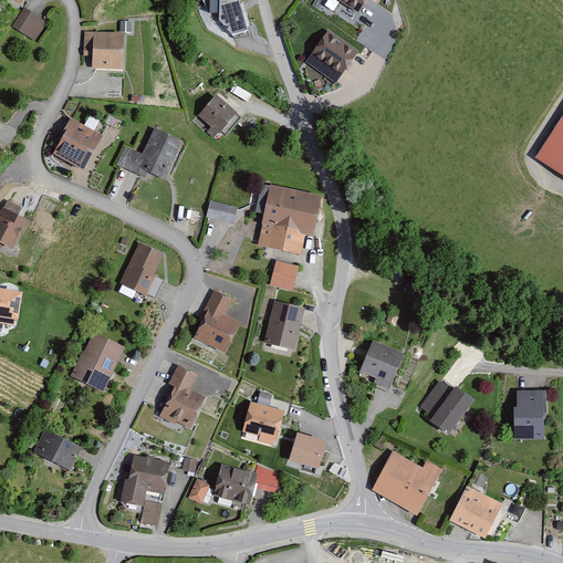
[(249,30),(239,0),(218,0),(217,20),(232,35),(249,30)]
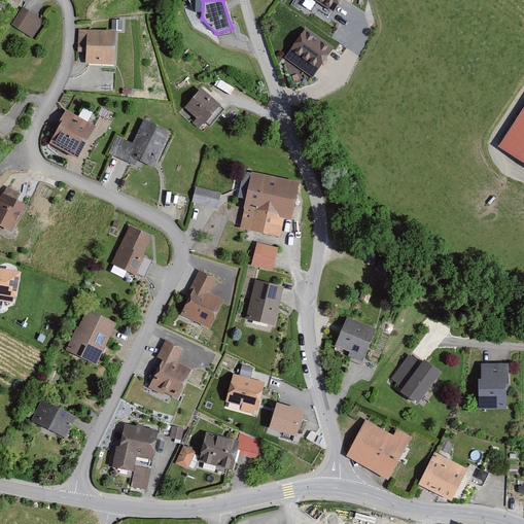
[(317,0),(336,10),(341,0),(317,0)]
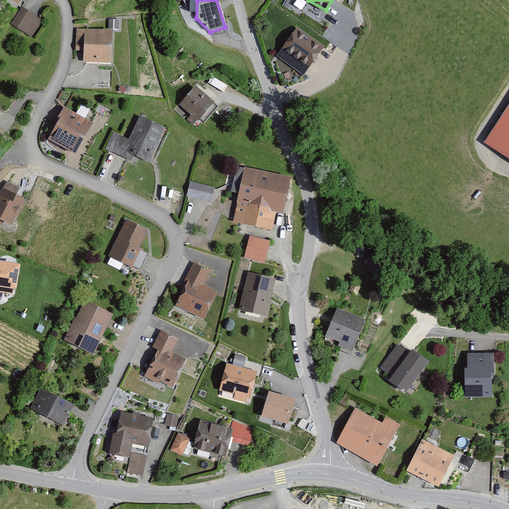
[(40,19),(19,7),(9,24),(30,36),(40,19)]
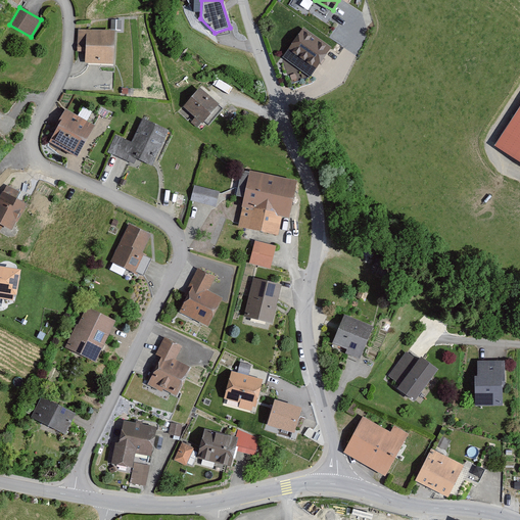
[(115,63),(119,31),(78,28),(76,50),(85,51),(85,61),(115,63)]
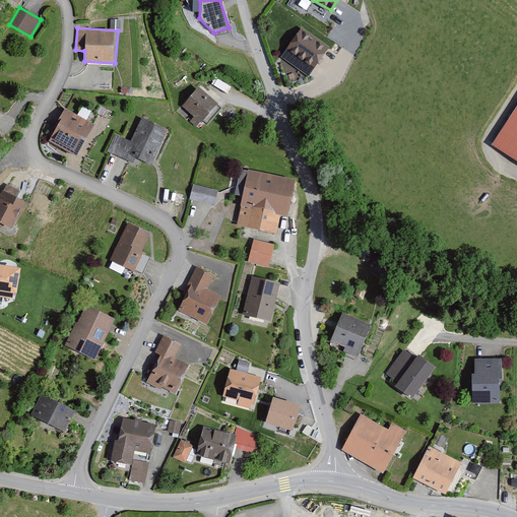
[(330,47),(301,27),(284,52),(314,71),(330,47)]
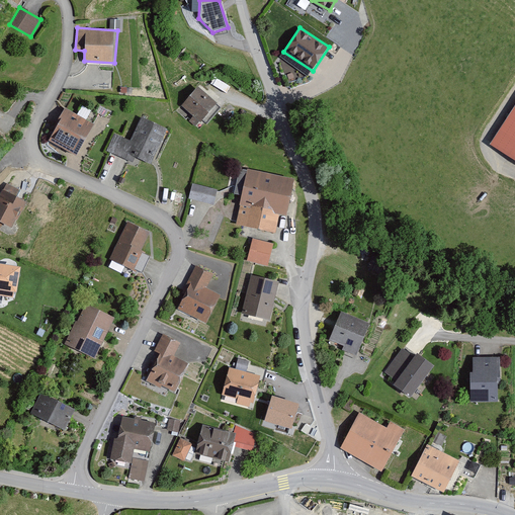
[(217,103),(198,87),(180,105),(191,116),(187,120),(192,124),(196,119),(199,122),(217,103)]
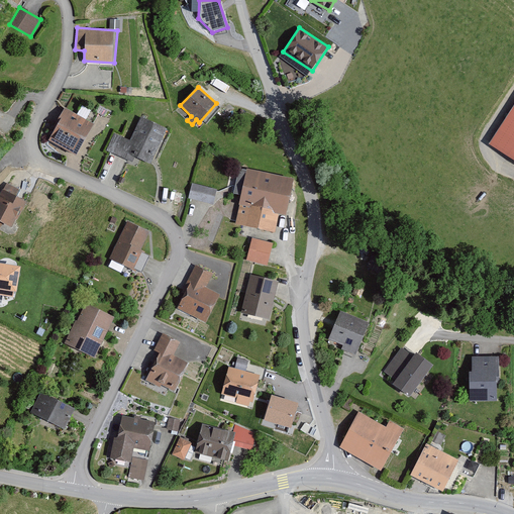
[(513,100),(488,139),(513,156),(513,100)]
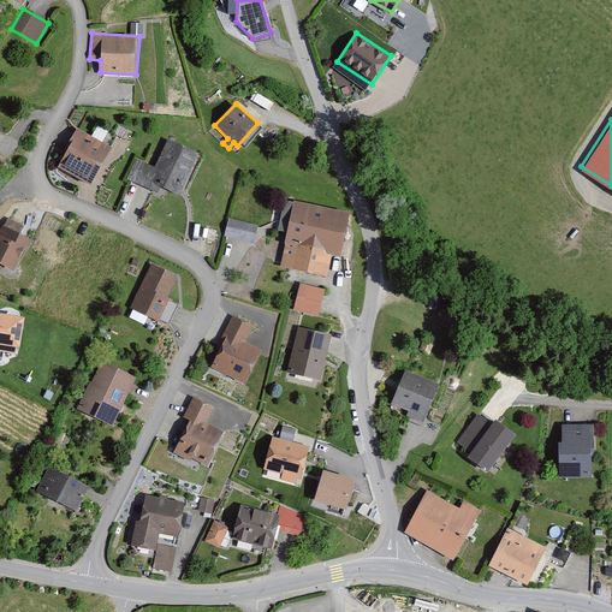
[(113,148),(76,126),(67,142),(71,144),(59,166),(91,184),(113,148)]
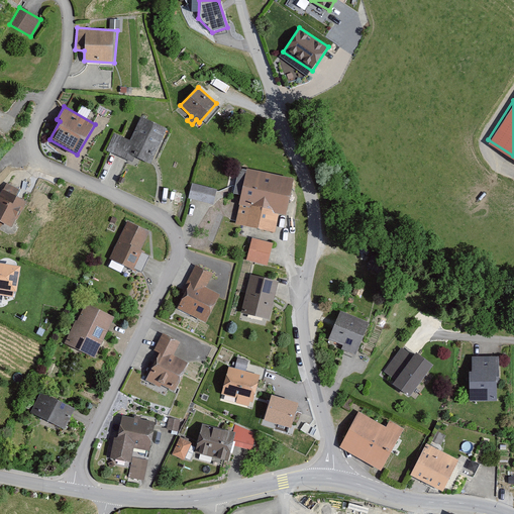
[(167,128),(141,115),(130,139),(112,130),(103,149),(124,160),(128,151),(149,162),(167,128)]
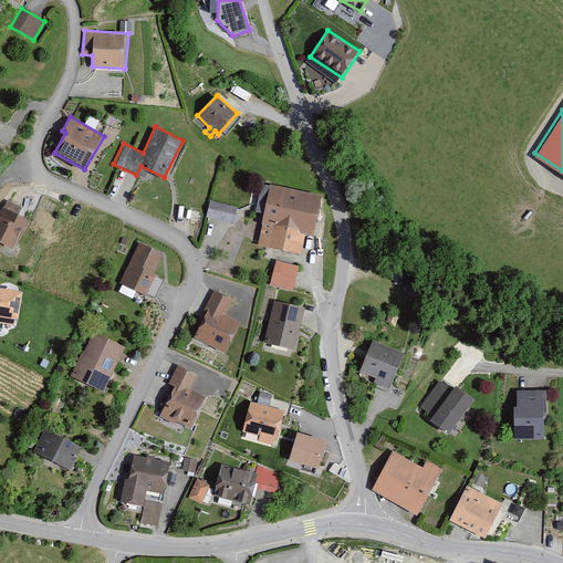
[(325,195),(271,184),(271,186),(261,184),(256,211),(264,214),(258,242),(301,252),(305,233),(315,236),(325,195)]
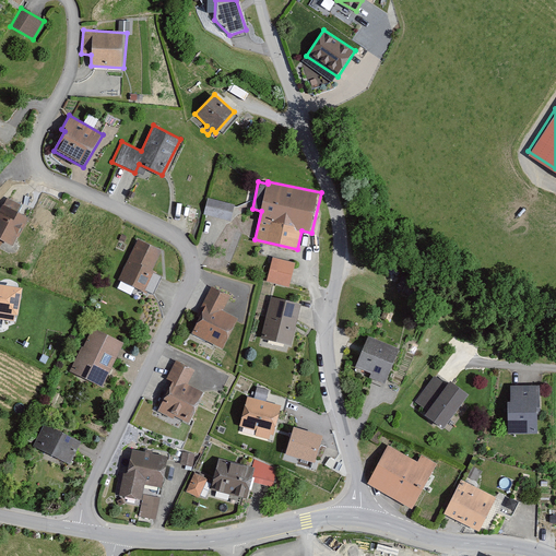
[(19,205),(4,198),(0,205),(0,238),(12,245),(28,215),(16,209),(19,205)]
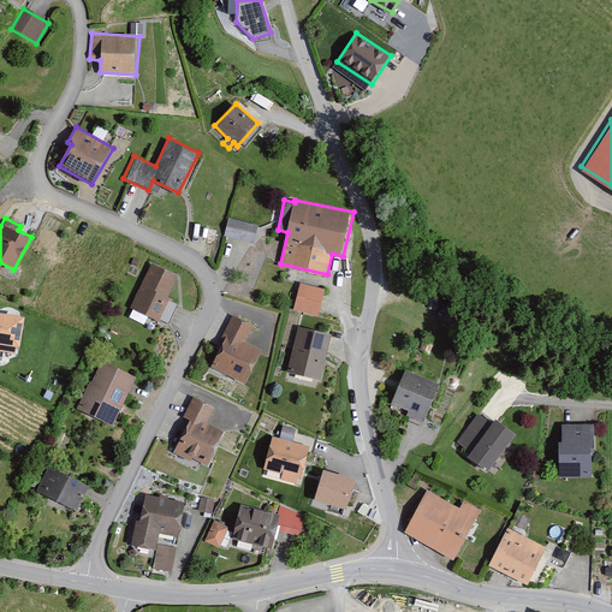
[(256,225),(227,218),(223,236),(253,243),(256,225)]
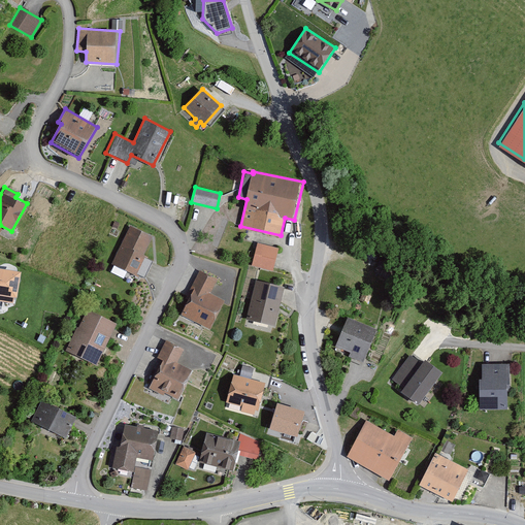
[(153,236),(129,225),(111,263),(139,275),(149,256),(144,254),(153,236)]
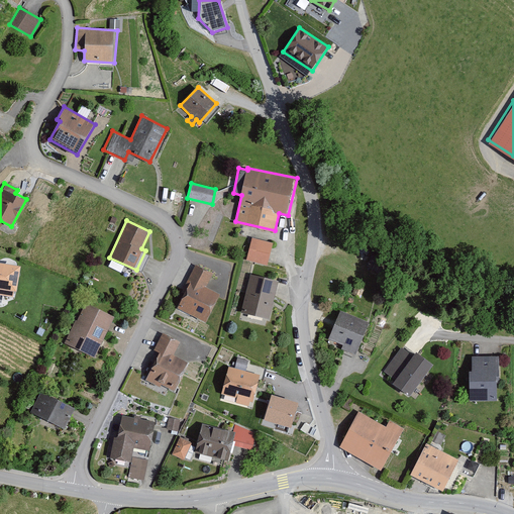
[(268,239),(249,235),(245,254),(263,260),(268,239)]
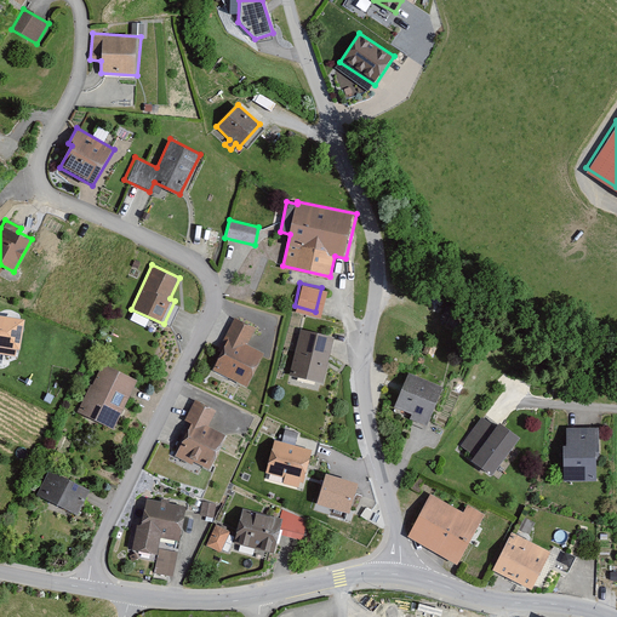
[(20,314),(0,310),(0,340),(16,342),(20,314)]
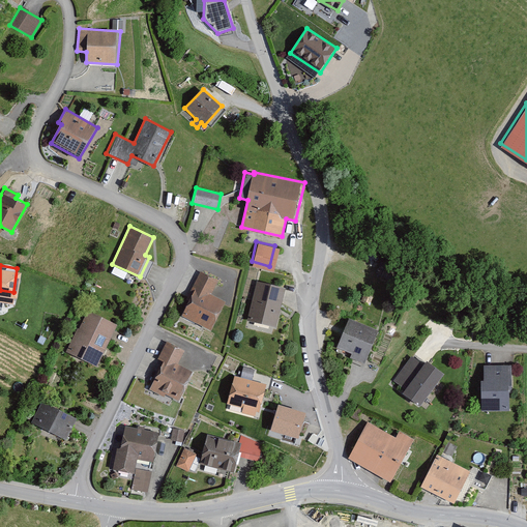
[(210,295),(218,280),(199,270),(187,295),(191,297),(182,316),(212,330),(226,302),(210,295)]
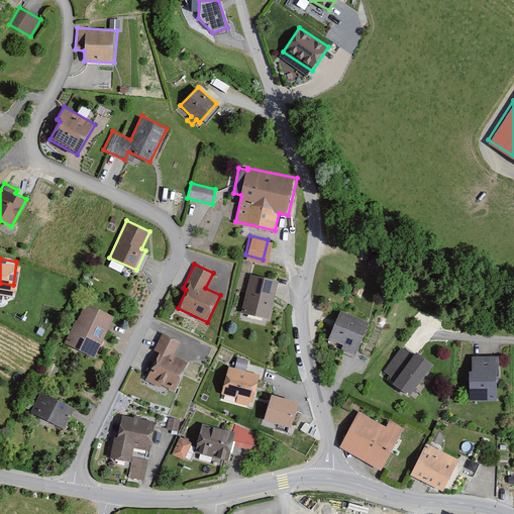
[(274,278),(249,273),(241,307),(266,313),(274,278)]
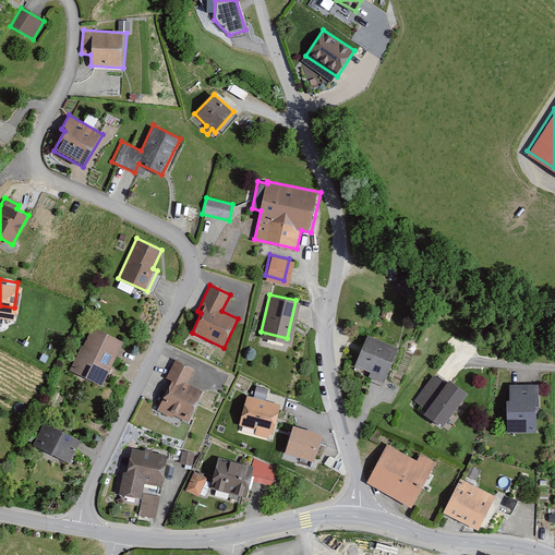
[(123,341),(92,326),(83,347),(79,345),(68,370),(104,385),(123,341)]
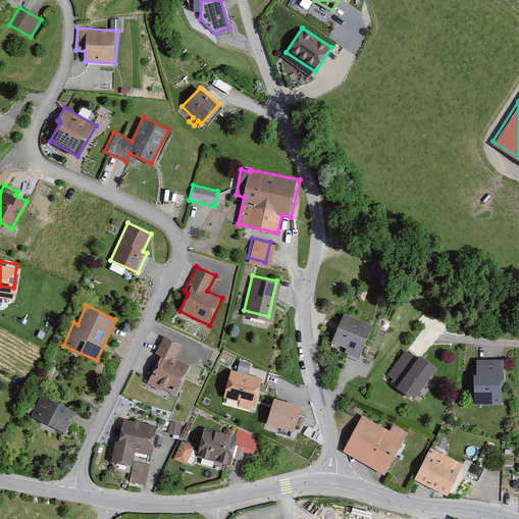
[(373,325),(343,314),(331,343),(346,348),(345,351),(360,358),(373,325)]
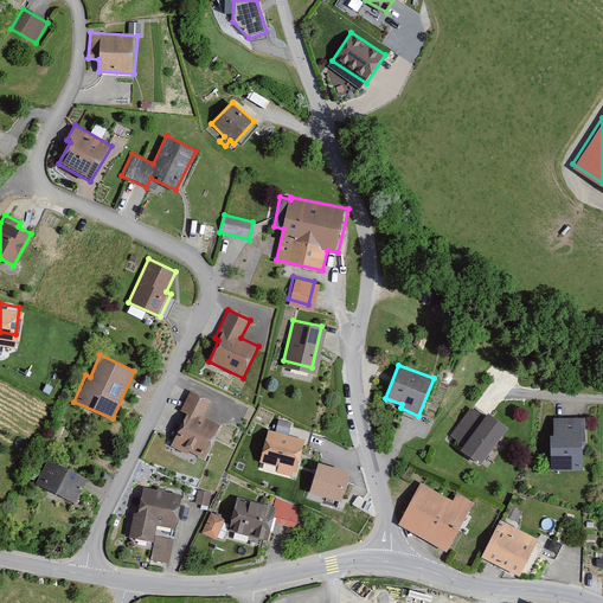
[(211,401),(190,391),(175,419),(183,423),(172,446),(187,454),(190,450),(206,459),(223,425),(203,416),(211,401)]
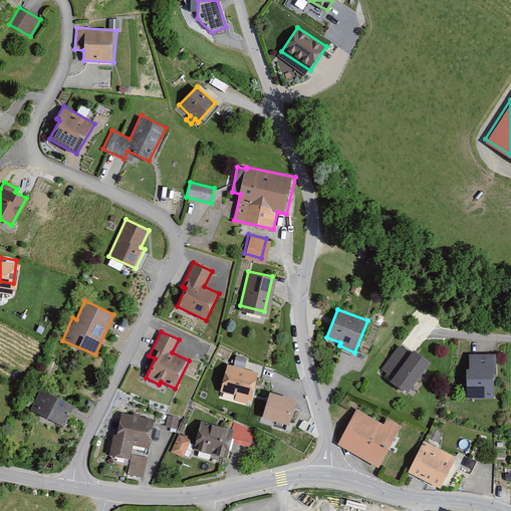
[(412,354),(397,343),(379,367),(393,377),(390,381),(408,395),(432,360),(415,349),(412,354)]
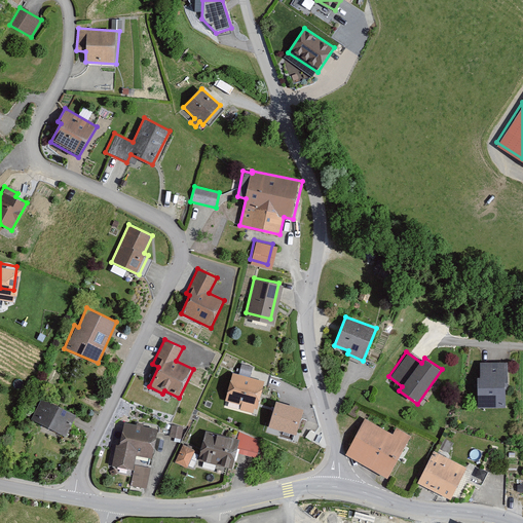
[(507,406),(507,362),(479,362),(478,406),(507,406)]
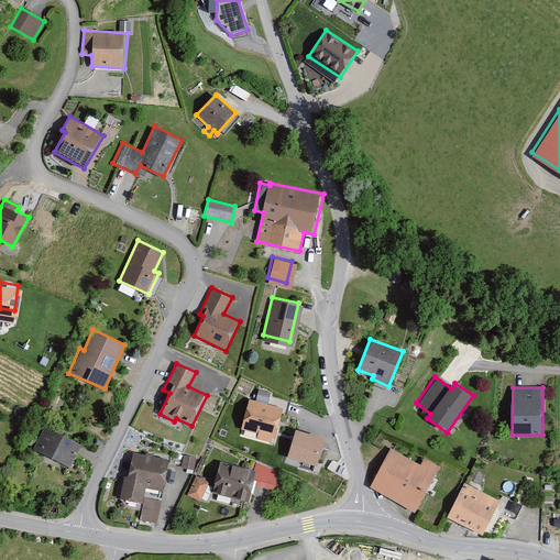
[(277,406),(248,397),(240,424),(257,428),(255,434),(266,437),(268,429),(271,430),(277,406)]
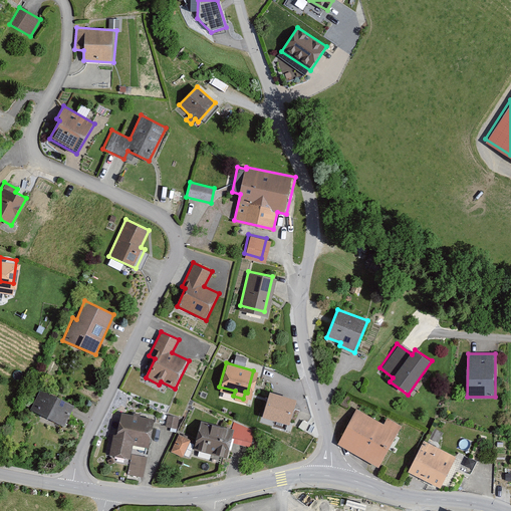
[(74,405),(39,389),(30,409),(65,425),(74,405)]
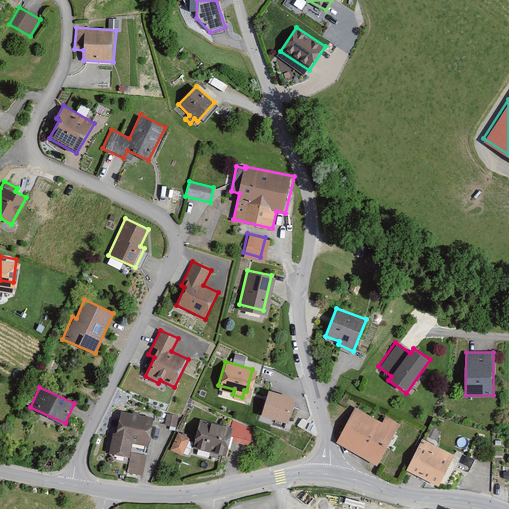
[(290,394),(267,388),(260,411),(284,417),(290,394)]
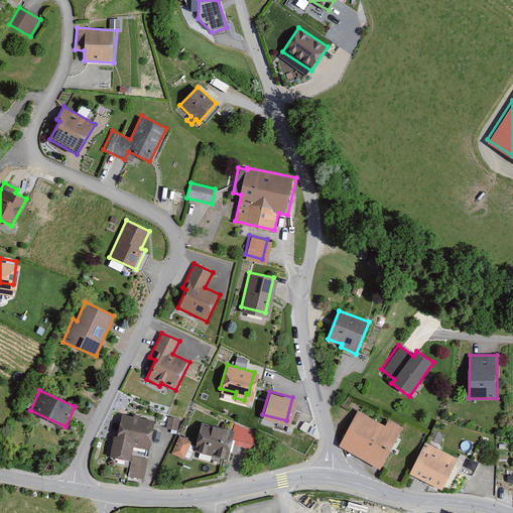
[(357,409),(338,445),(381,468),(402,426),(388,419),(385,424),(357,409)]
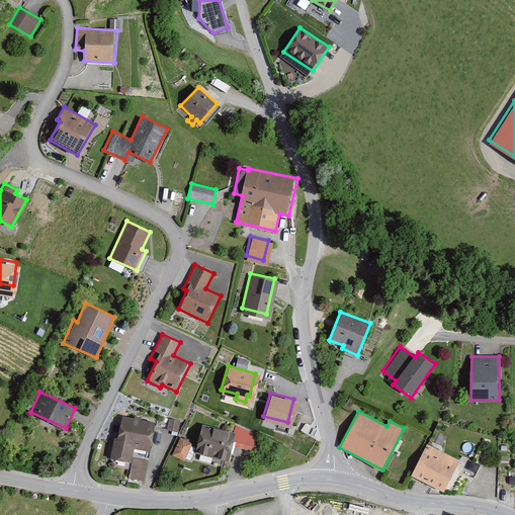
[(155,422),(120,416),(116,438),(113,437),(109,457),(129,461),(125,477),(143,480),(146,460),(132,458),(134,448),(150,451),(155,422)]
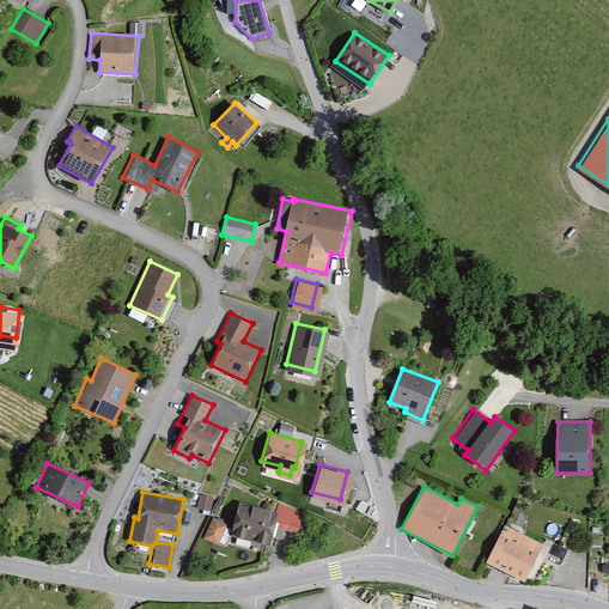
[(208,495),(198,494),(195,507),(207,509),(208,495)]
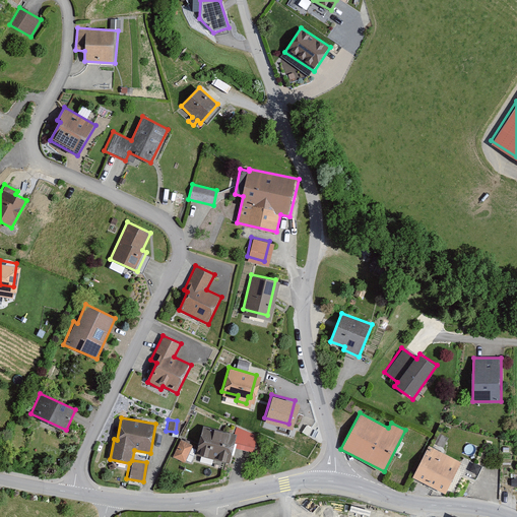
[(233,433),(203,425),(195,452),(230,462),(235,448),(251,452),(256,435),(234,428),(233,433)]
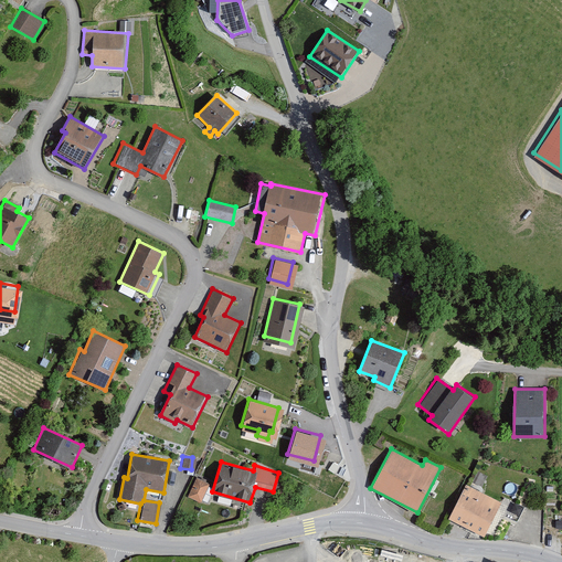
[(207,483),(194,477),(186,496),(199,501),(207,483)]
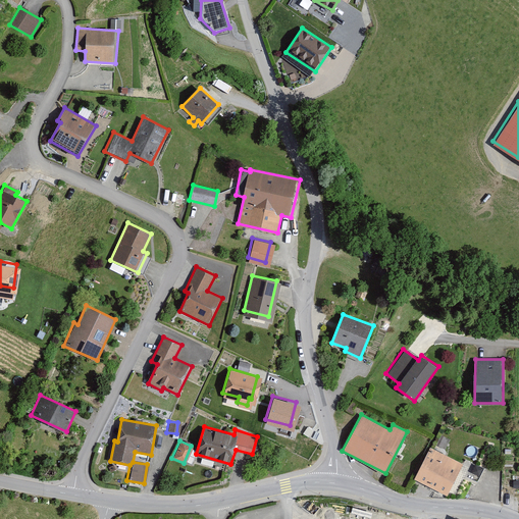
[(463,463),(429,448),(415,479),(449,495),(463,463)]
